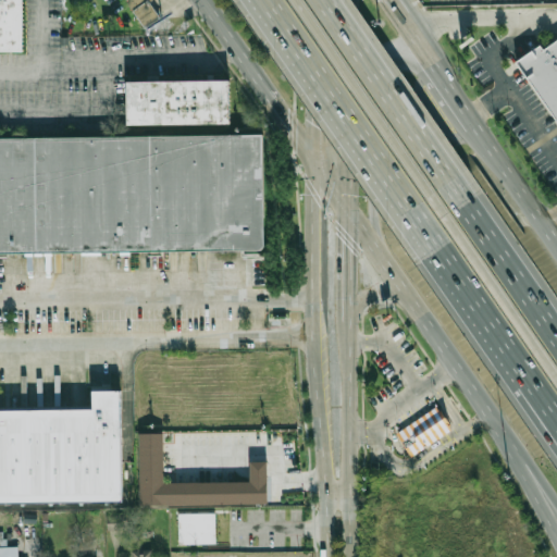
[(0,0),(20,0),(21,50),(0,50),(0,0)]
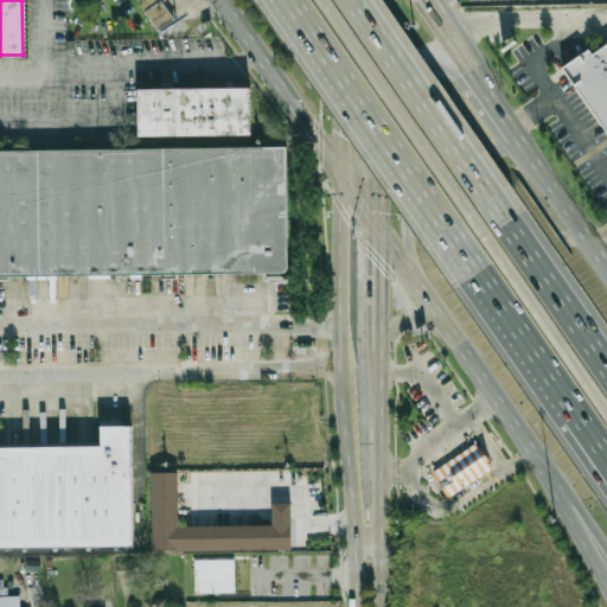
[(138,0),(157,31),(174,20),(161,0),(138,0)]
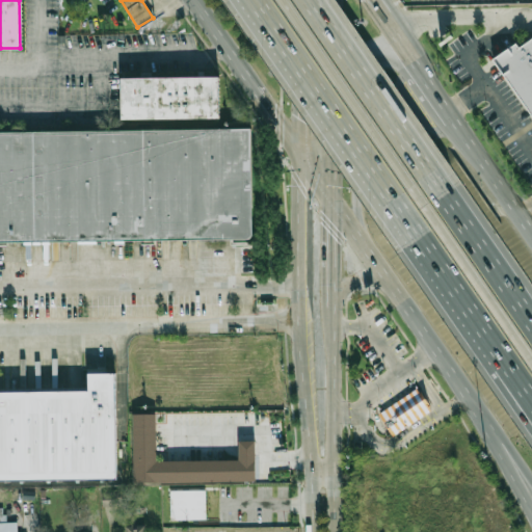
[(531,34),(516,45),(514,42),(491,57),(531,115),(531,34)]
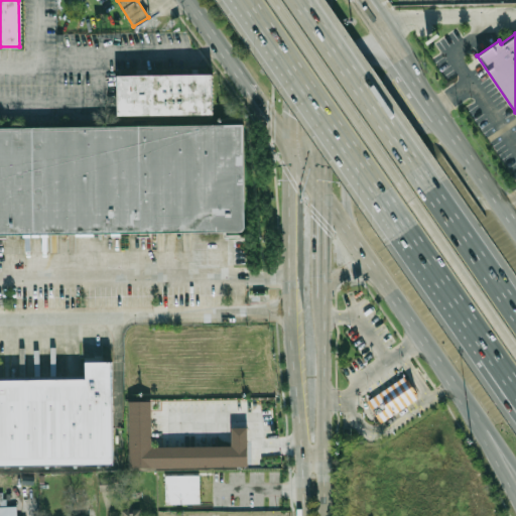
[(116,76),(210,74),(211,113),(117,115),(116,76)]
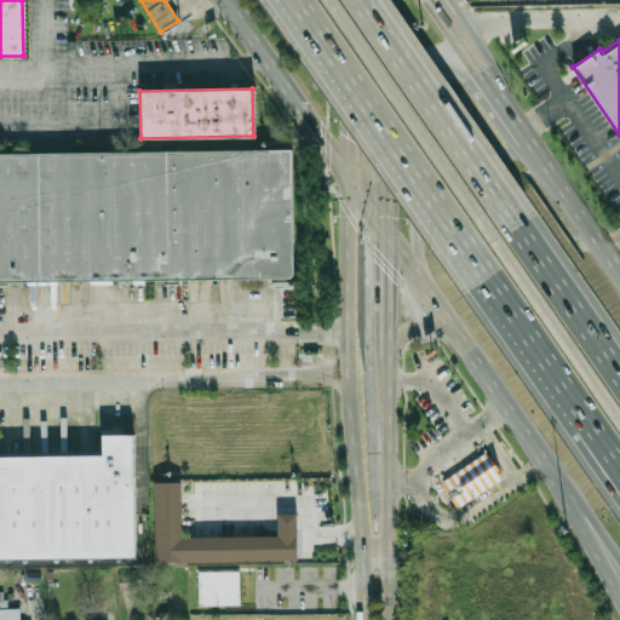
[(0,151),(291,151),(293,277),(0,282),(0,151)]
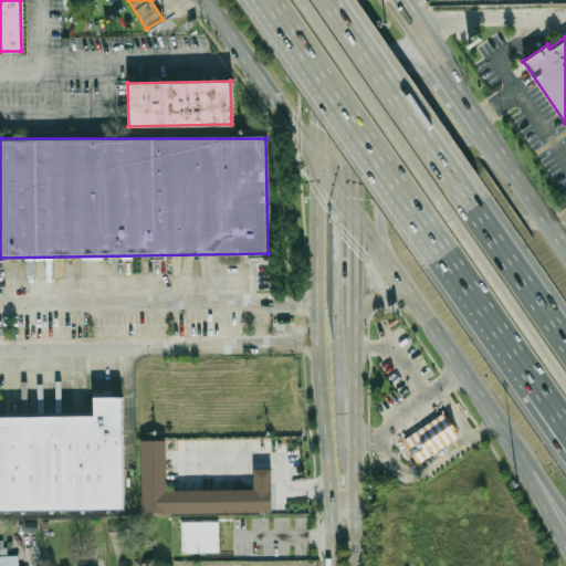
[(0,416),(98,416),(98,396),(126,396),(126,416),(127,507),(0,509),(0,416)]
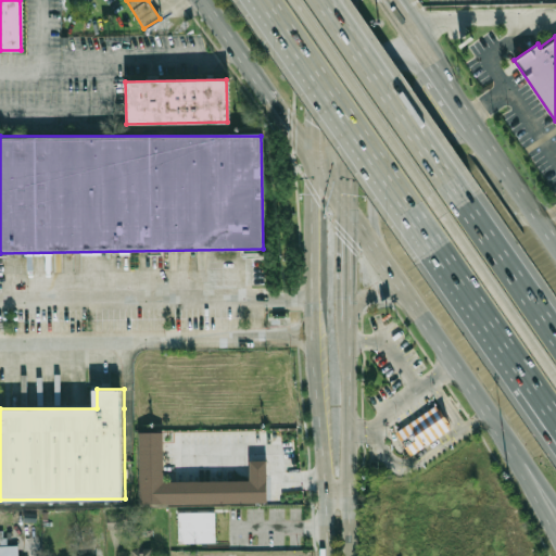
[(437,406),(453,429),(413,456),(397,432),(437,406)]
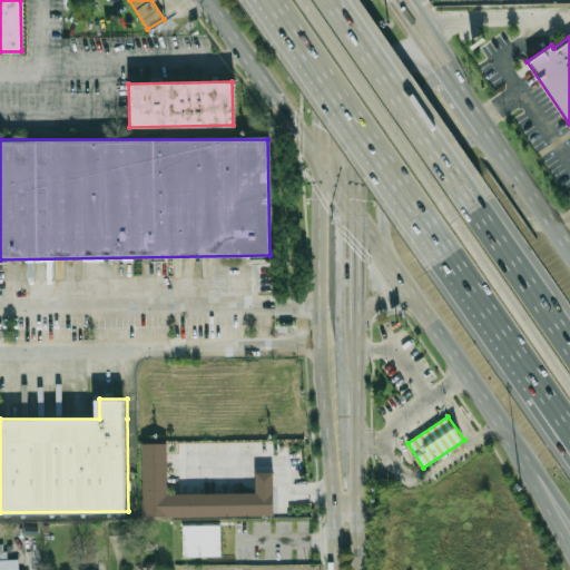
[(258,493),(258,472),(274,472),(275,513),(145,516),(145,443),(169,443),(170,494),(258,493)]
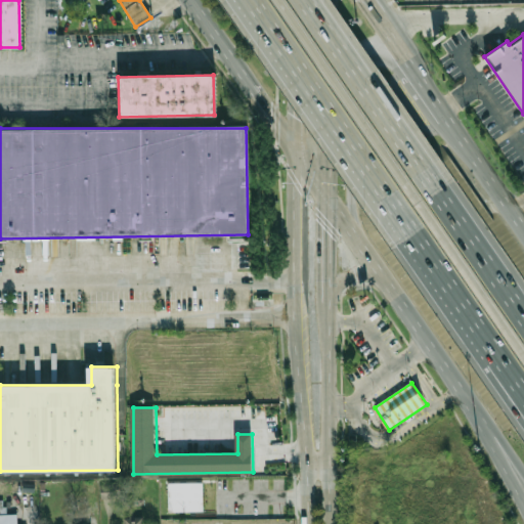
[(168,479),(204,479),(204,510),(168,511),(168,479)]
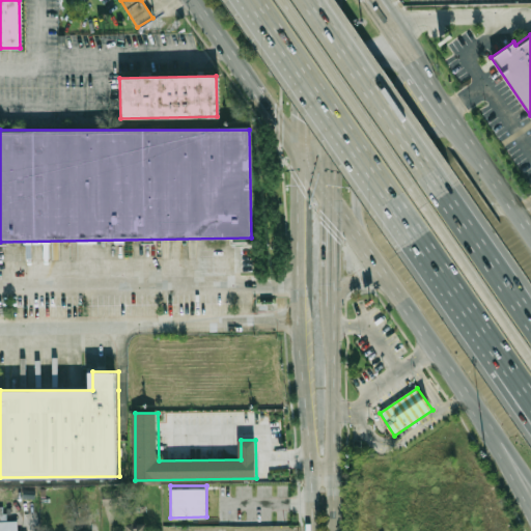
[(18,530),(18,521),(0,521),(0,530),(18,530)]
